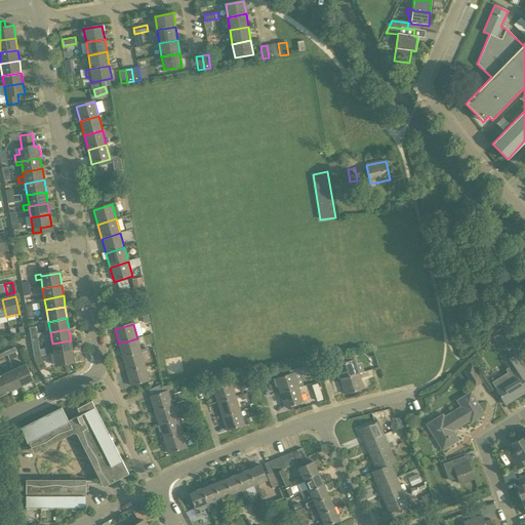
[(123,358),(142,353),(137,338),(119,344),(123,358)]
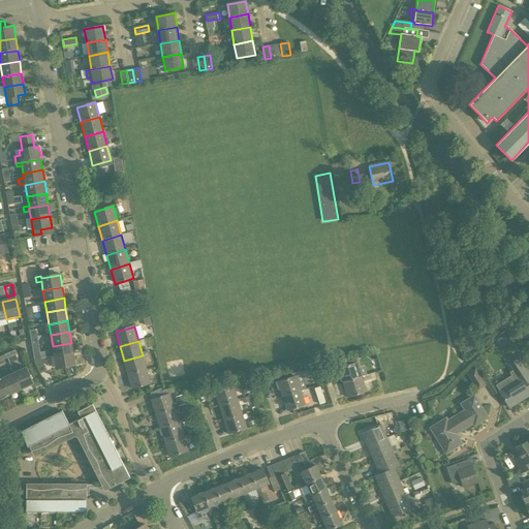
[(71,343),(53,346),(55,358),(73,354),(71,343)]
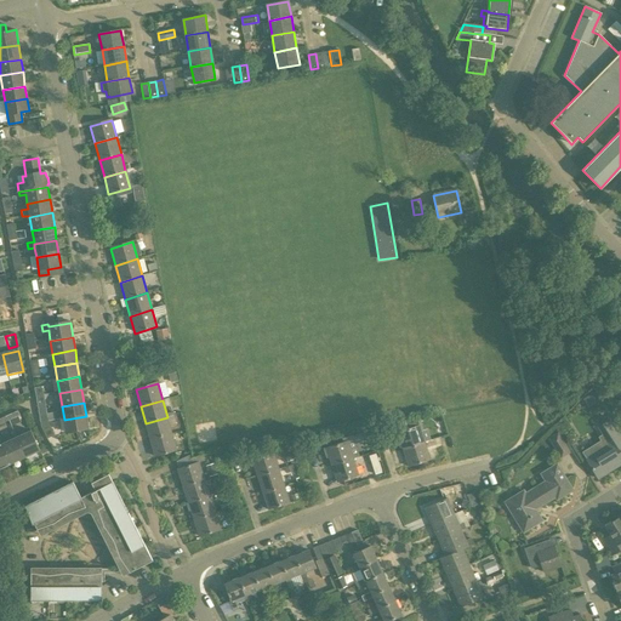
[(89,429),(86,416),(64,420),(67,433),(89,429)]
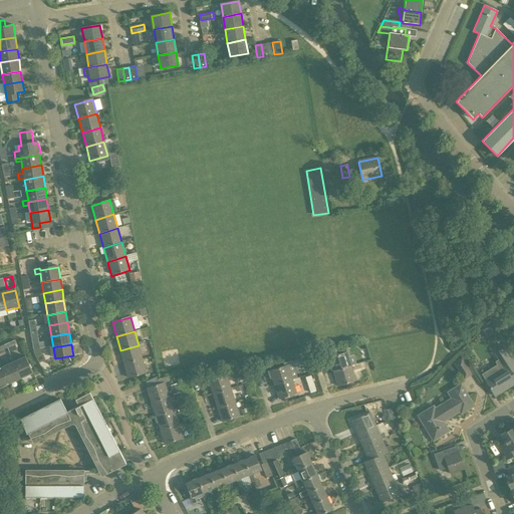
[(123,364),(143,359),(139,345),(120,350),(123,364)]
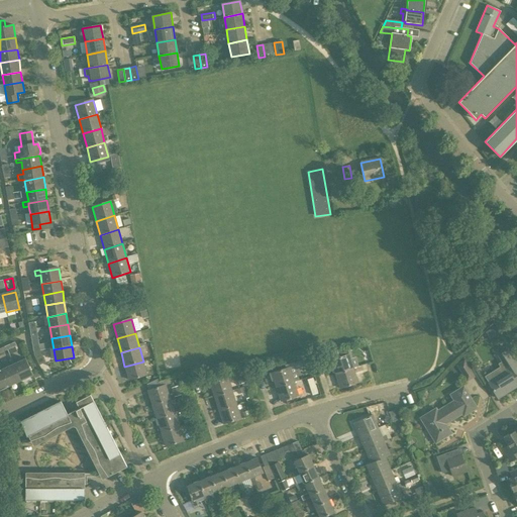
[(516,378),(515,376),(516,374),(516,364),(508,349),(498,356),(506,371),(487,383),(498,399),(516,387),(516,378)]
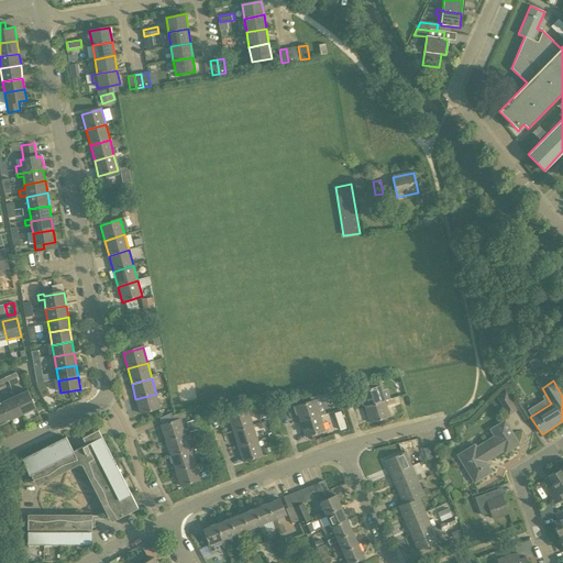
[(45,384),(44,383),(36,384),(37,387),(43,399),(51,396),(45,384)]
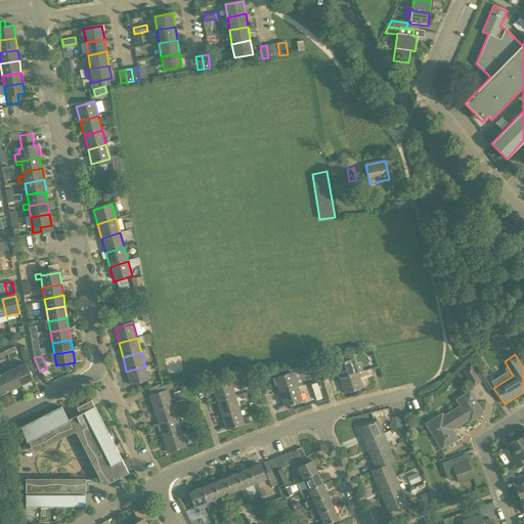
[(336,365),(340,380),(358,375),(353,360),(336,365)]
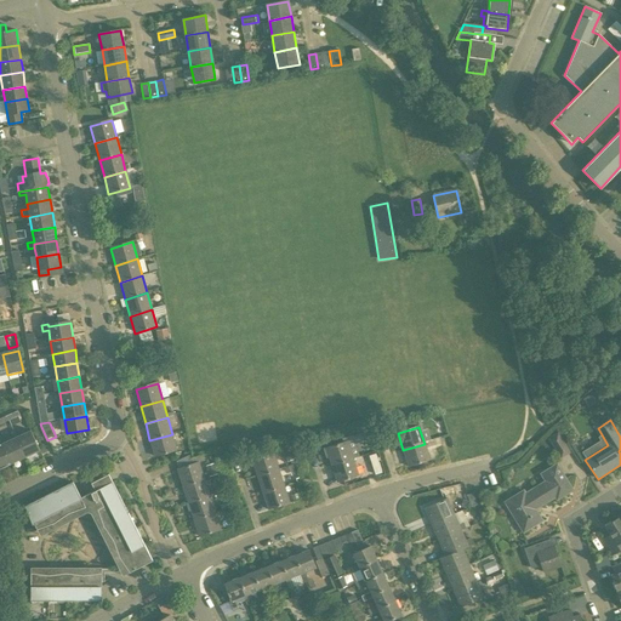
[(365,432),(352,436),(354,444),(368,439),(365,432)]
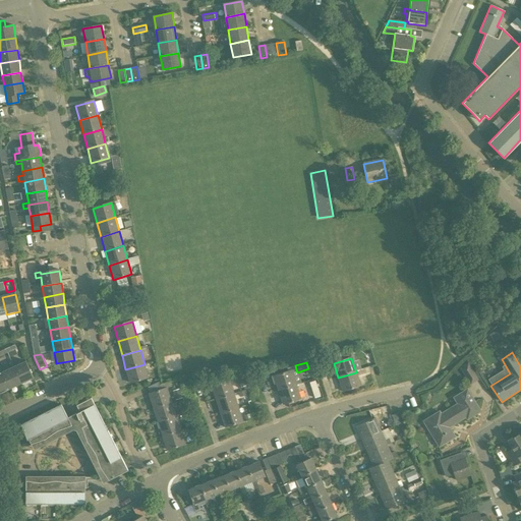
[(460,367),(464,374),(472,369),(468,362),(460,367)]
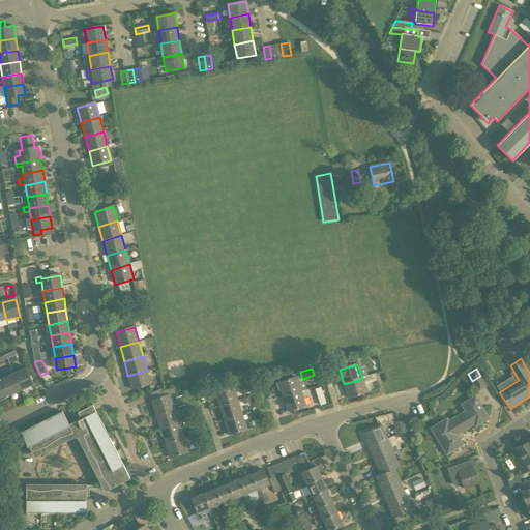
[(22,390),(34,385),(27,370),(15,375),(22,390)]
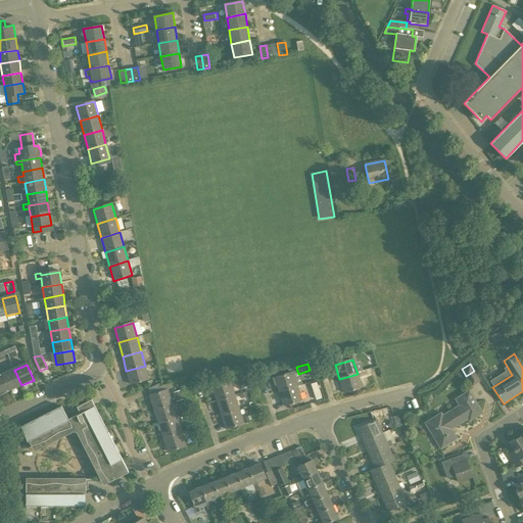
[(130,385),(148,380),(145,366),(126,371),(130,385)]
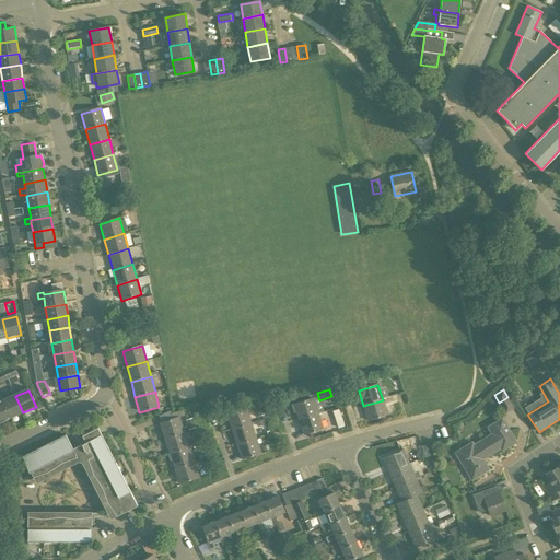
[(3,401),(11,418),(23,412),(15,396),(3,401)]
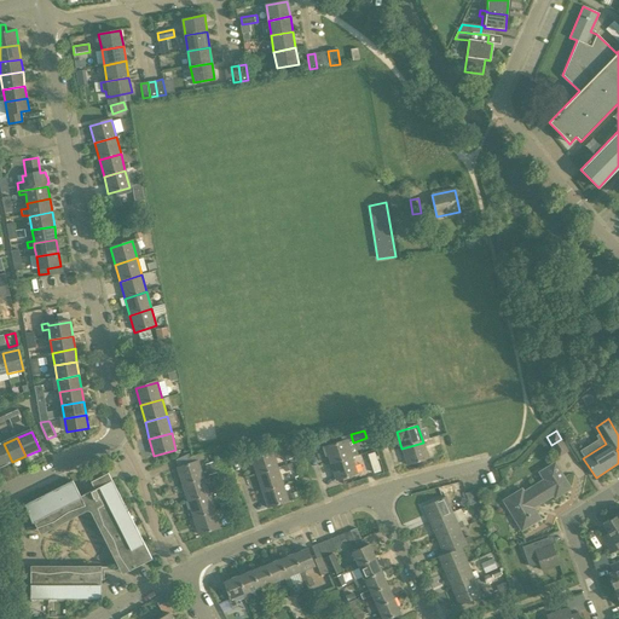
[(328,457),(330,464),(352,457),(346,440),(323,449),(325,458),(328,457)]
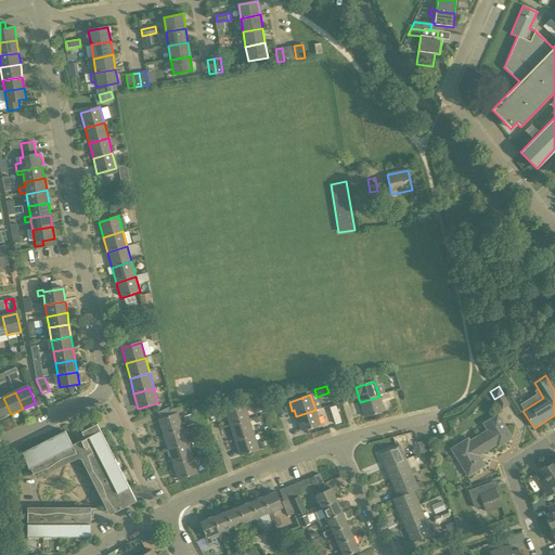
[(365,417),(384,412),(379,397),(360,402),(365,417)]
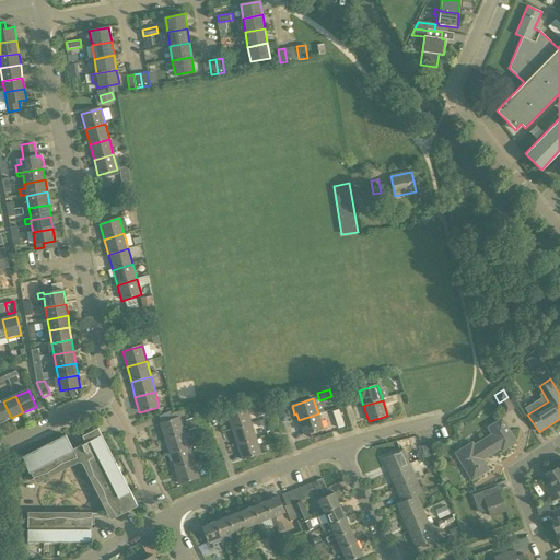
[(0,422),(11,418),(3,401),(0,403),(0,422)]
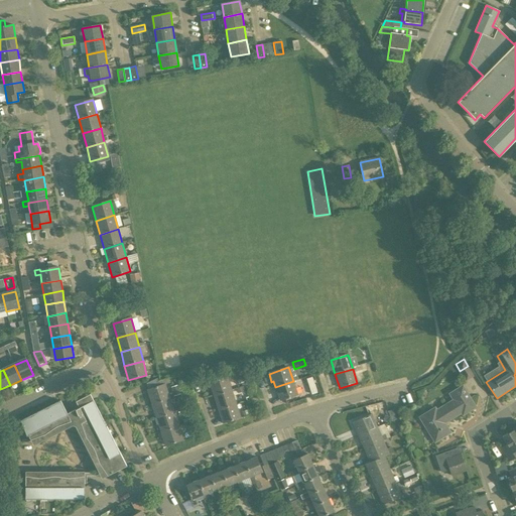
[(215,396),(232,391),(227,377),(210,382),(215,396)]
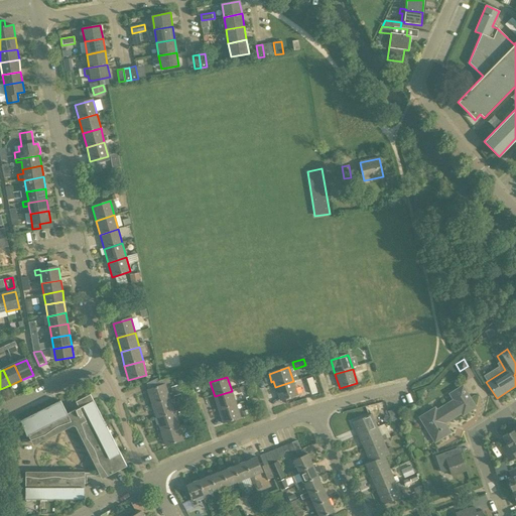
[(234,381),(238,393),(245,391),(241,378),(234,381)]
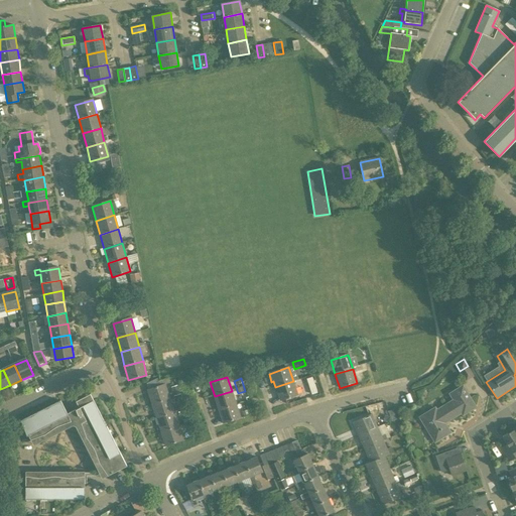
[(317,393),(312,378),(306,380),(311,395),(317,393)]
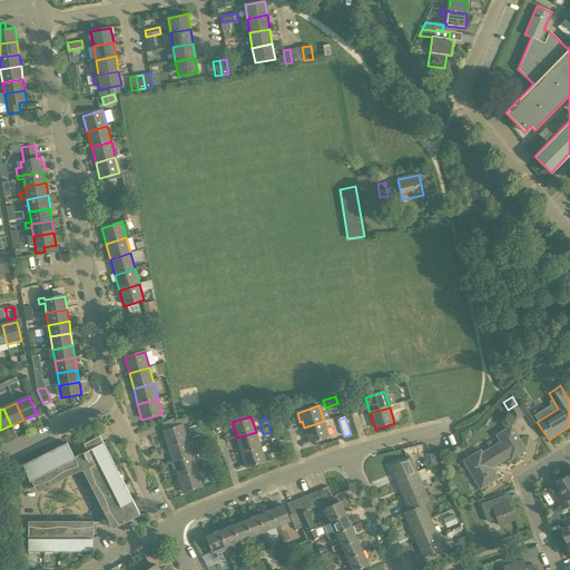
[(324,421),(304,428),(310,443),(328,436),(324,421)]
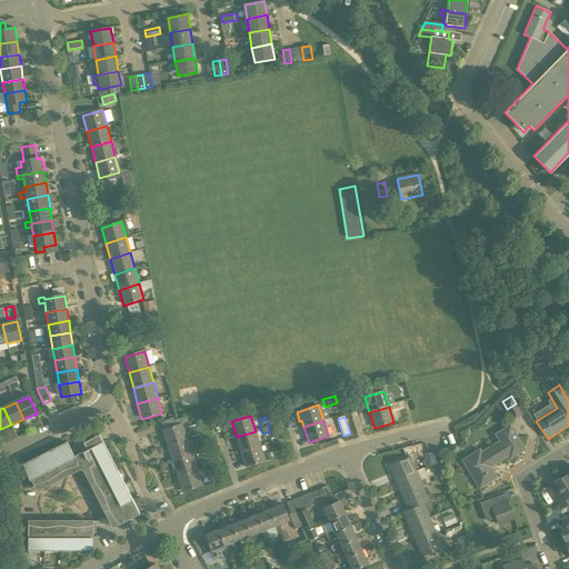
[(168,447),(187,440),(182,425),(162,430),(168,447)]
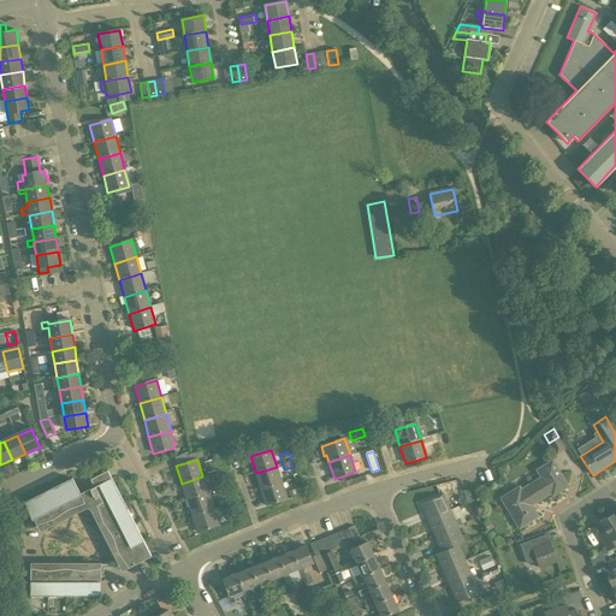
[(212,460),(205,462),(209,472),(215,468),(212,460)]
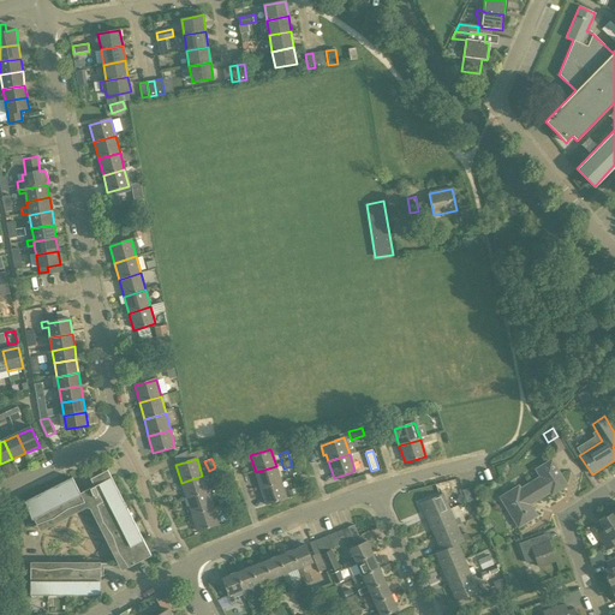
[(551,495),(567,485),(551,460),(536,470),(539,477),(520,489),(518,487),(500,497),(518,527),(537,515),(530,505),(549,493),(551,495)]
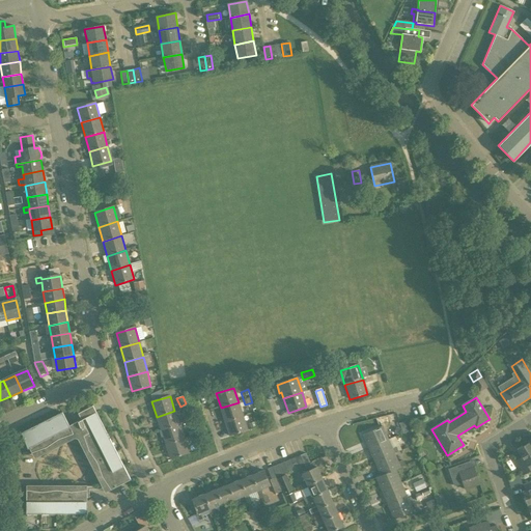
[(239,402),(221,408),(225,422),(243,416),(239,402)]
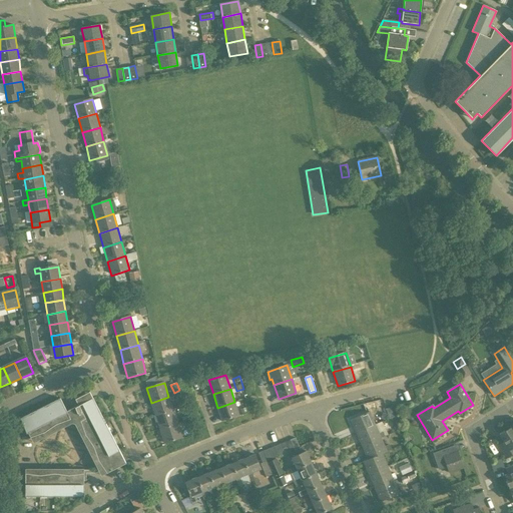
[(101,476),(126,464),(106,424),(106,425),(89,393),(75,400),(78,406),(67,412),(60,399),(21,419),(33,443),(72,423),(75,425),(101,476)]
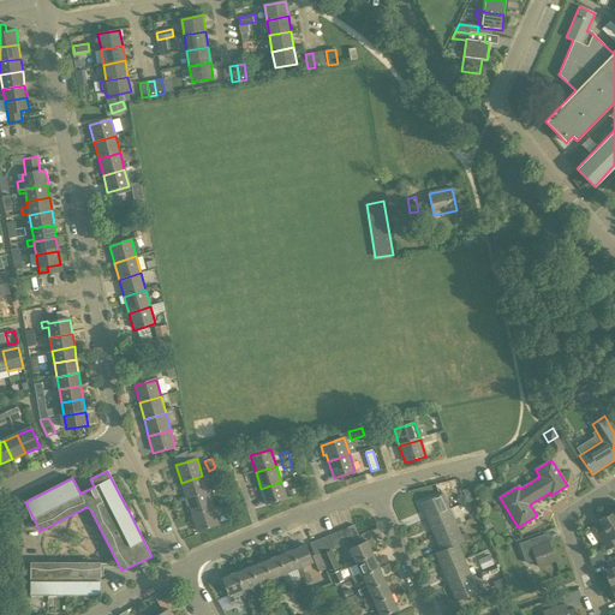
[(208,491),(202,476),(181,483),(186,499),(208,491)]
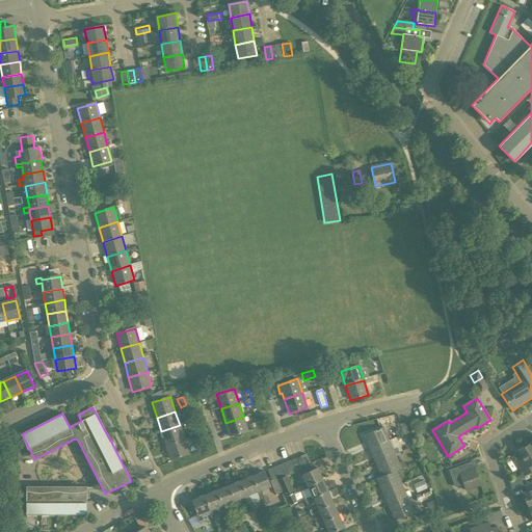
[(243,417),(225,423),(231,437),(248,431),(243,417)]
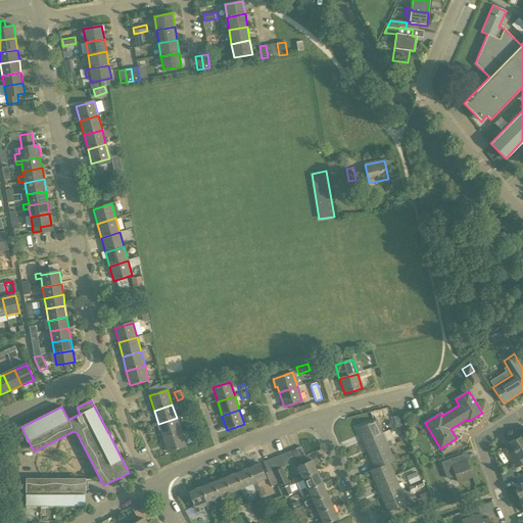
[(181,432),(177,418),(158,424),(162,438),(181,432)]
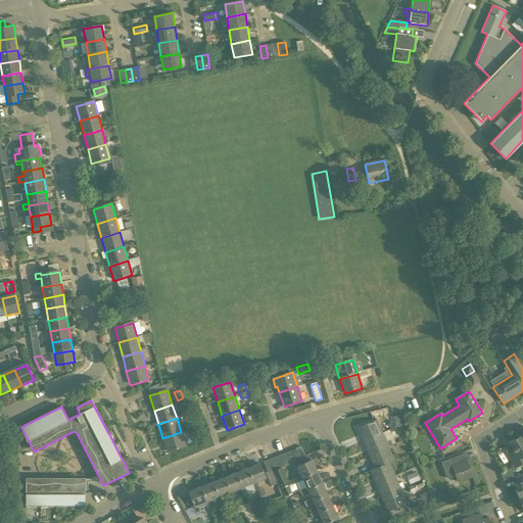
[(364,441),(382,433),(376,420),(358,428),(364,441)]
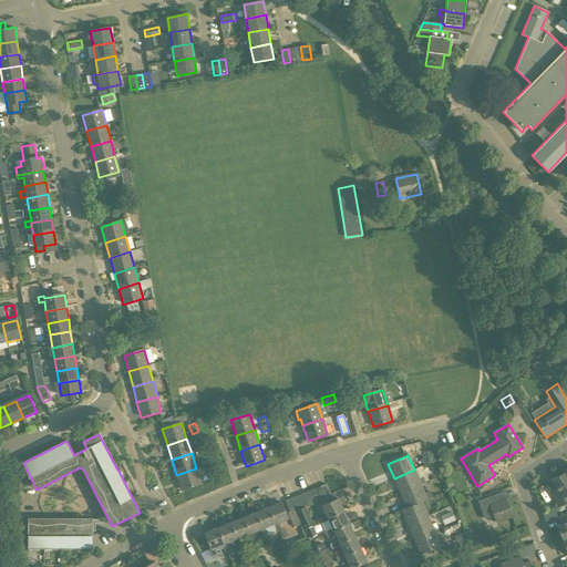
[(202,484),(196,468),(176,475),(182,491),(202,484)]
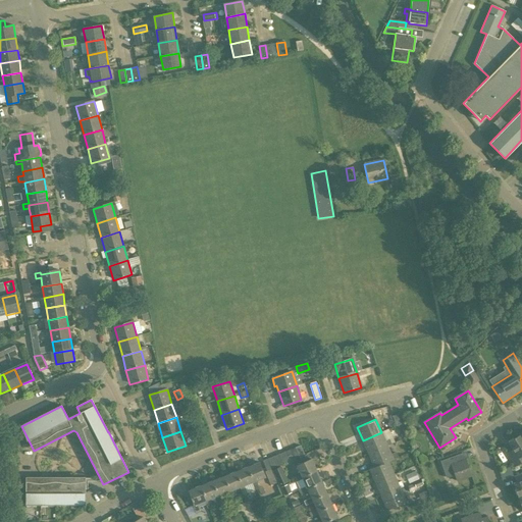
[(381,432),(363,440),(369,454),(387,446),(381,432)]
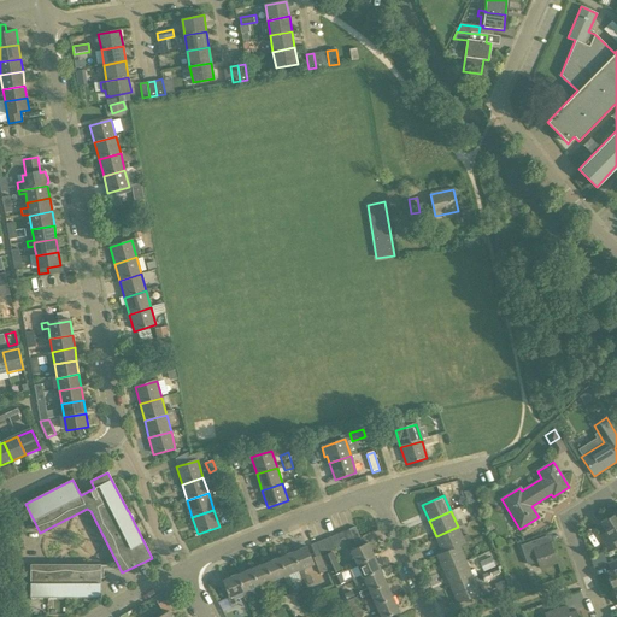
[(612,540),(616,536),(616,518),(613,515),(600,523),(605,530),(599,535),(609,551),(616,546),(612,540)]
